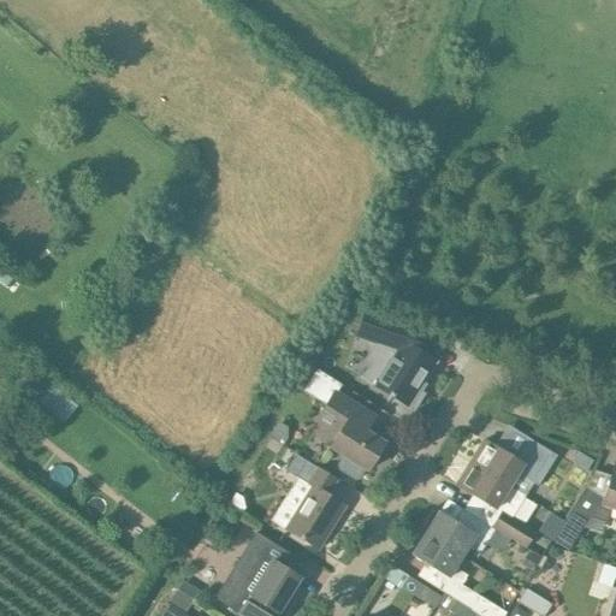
[(361,378),(408,408),(409,407),(415,410),(424,396),(418,392),(436,362),(415,349),(414,349),(422,330),(362,309),(354,336),(375,343),(371,350),(368,355),(371,365),(369,366),(361,378)]
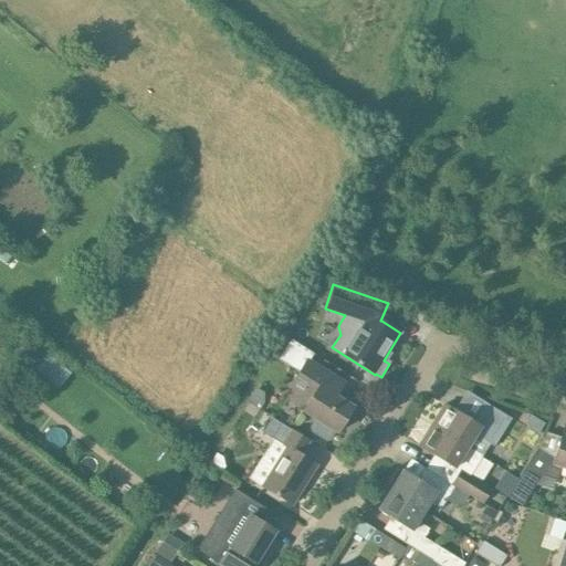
[(305,352),(290,342),(280,357),(295,367),(305,352)]
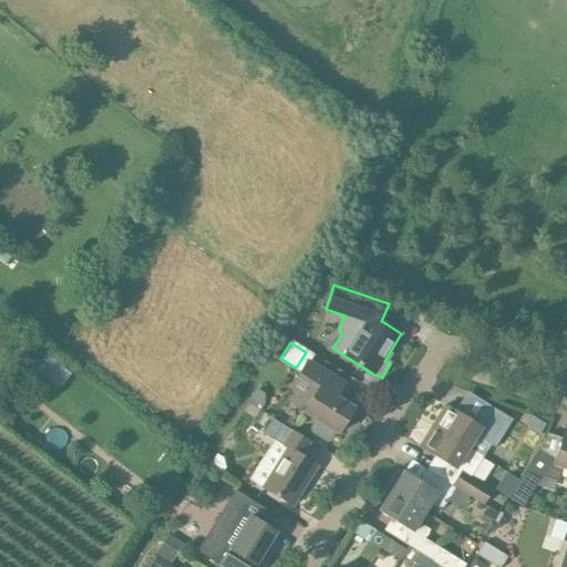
[(28,366),(45,380),(58,366),(39,350),(28,366)]
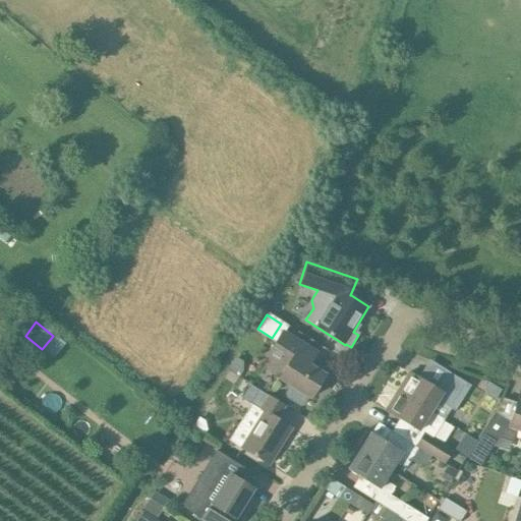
[(306,345),(283,331),(267,357),(286,368),(279,379),(291,386),(286,394),(287,397),(300,406),(303,405),(308,397),(311,399),(326,375),(298,358),(306,345)]
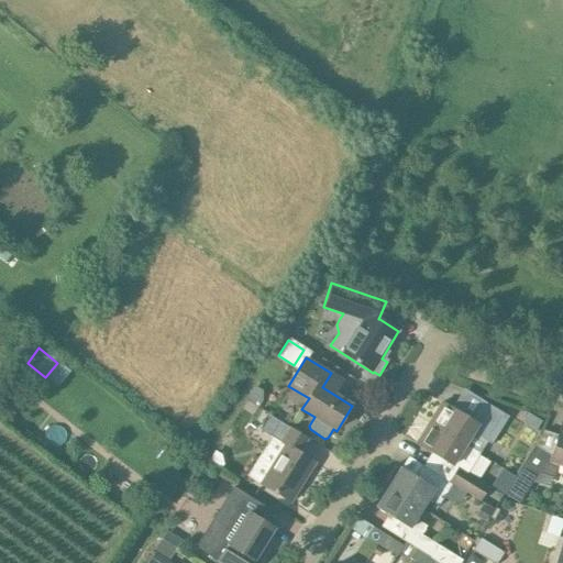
[(442,403),(430,423),(479,454),(486,442),(492,445),(509,417),(483,400),(471,420),(442,403)]
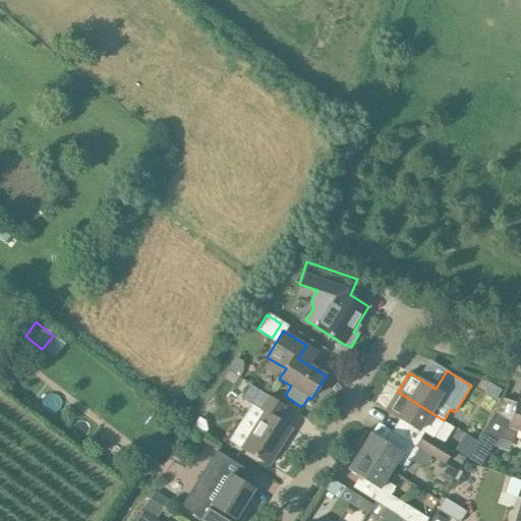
[(484,384),(487,395),(494,399),(500,389),(486,380),(484,384)]
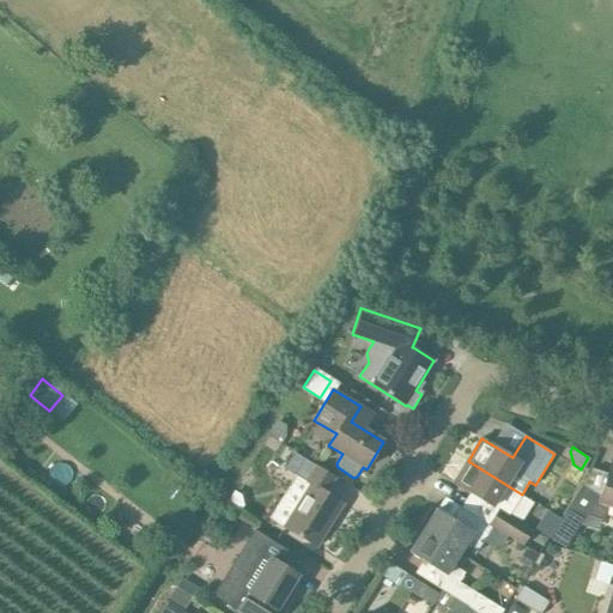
[(315,466),(293,453),(284,468),(305,481),(304,483),(309,485),(283,527),(316,547),(344,504),(327,493),(337,478),(316,465),(315,466)]
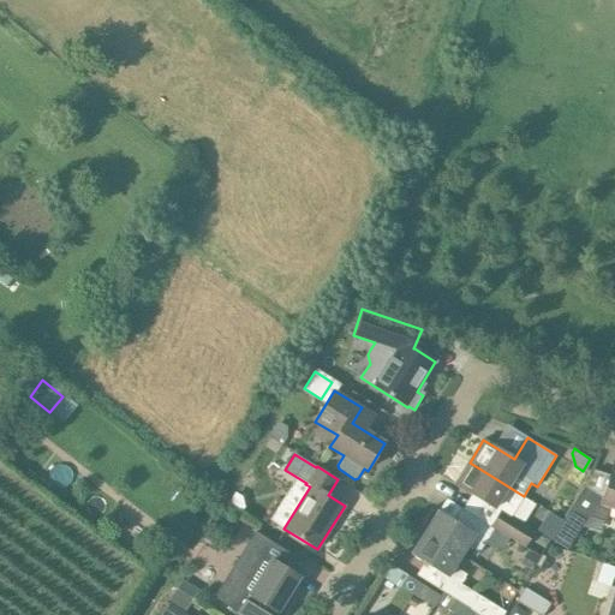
[(610,508),(614,509),(614,461),(603,497),(584,487),(551,539),(567,550),(584,523),(590,518),(605,523),(610,508)]
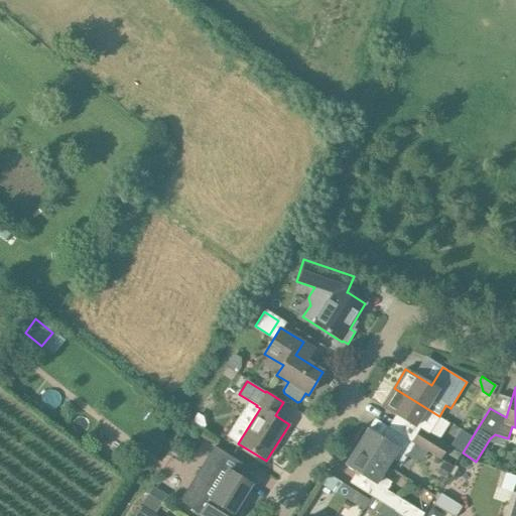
[(414,443),(427,452),(440,460),(448,445),(428,433),(439,416),(394,388),(382,406),(419,429),(411,441),(414,443)]
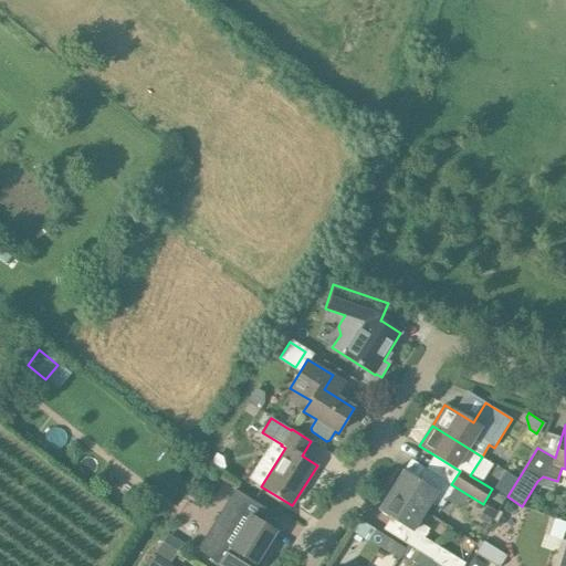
[(454,486),(451,484),(425,468),(418,479),(404,470),(391,491),(425,512),(430,503),(440,510),(454,486)]
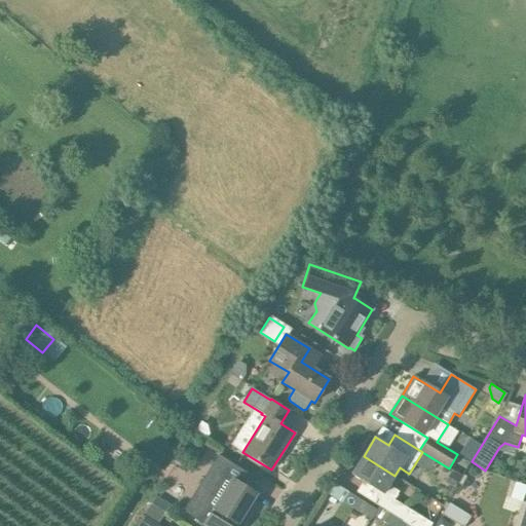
[(249,474),(219,455),(184,511),(203,524),(205,525),(236,525),(256,494),(241,485),(249,474)]
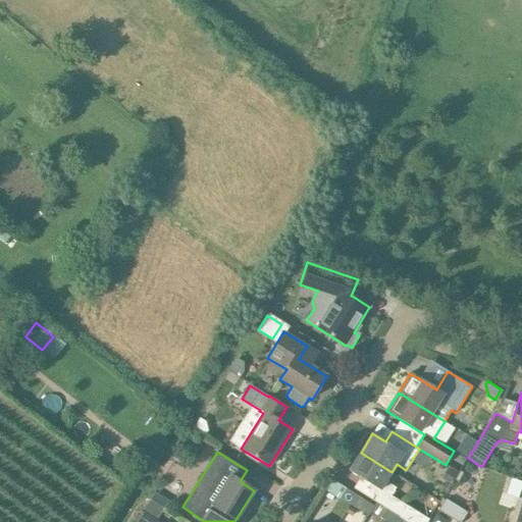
[(427,521),(429,520),(390,496),(395,488),(385,481),(392,472),(361,453),(349,471),(379,490),(373,501),(375,502),(395,515),(407,521),(427,521)]
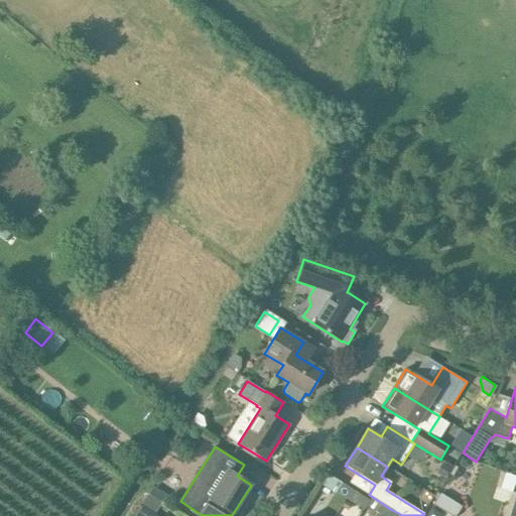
[(442,477),(449,467),(441,462),(434,472),(442,477)]
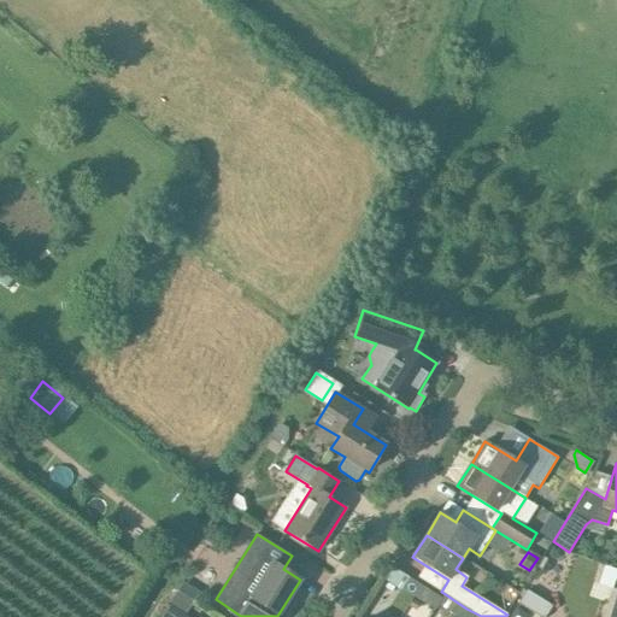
[(603,564),(597,582),(611,587),(616,569),(603,564)]
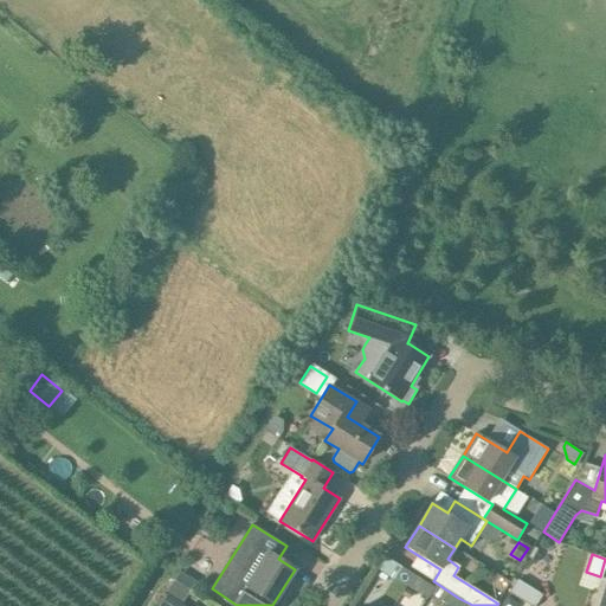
[(394,579),(405,586),(413,574),(401,567),(394,579)]
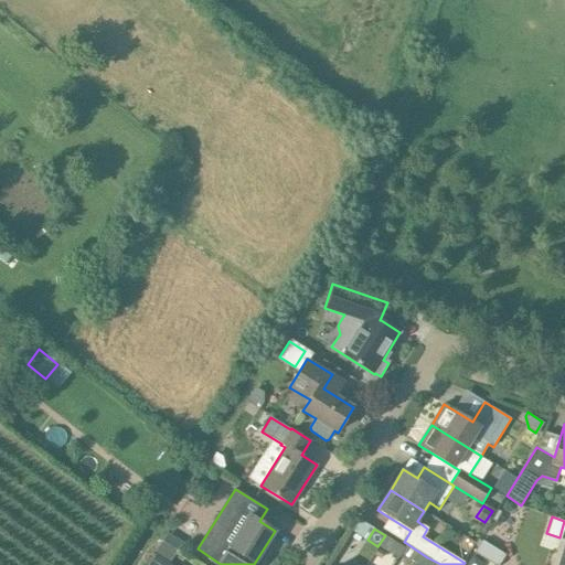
[(397,558),(401,553),(404,547),(385,535),(377,546),(397,558)]
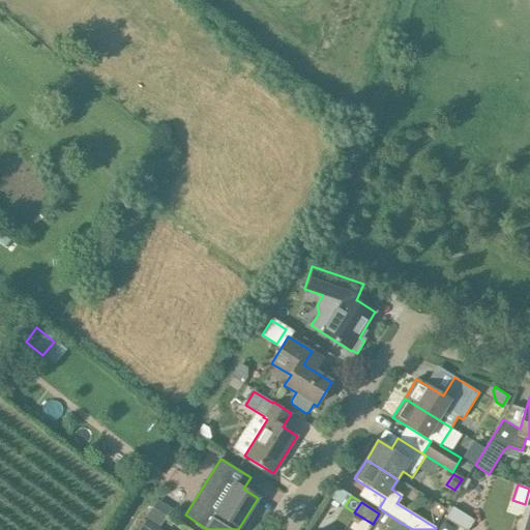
[(467,529),(469,529),(476,519),(454,505),(447,518),(467,529)]
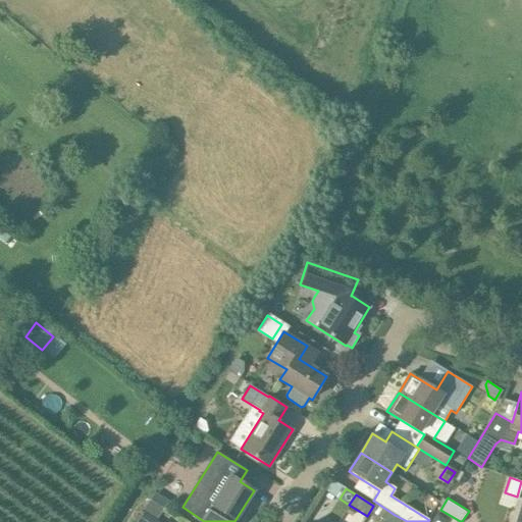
[(142,512),(156,520),(162,510),(150,502),(148,501),(142,512)]
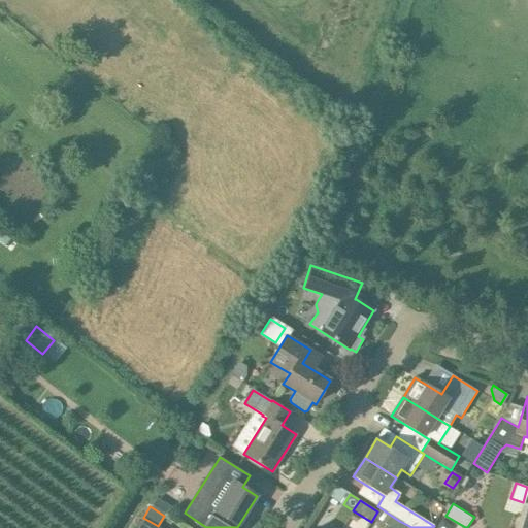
[(384,524),(391,527),(394,527),(399,521),(380,507),(377,512),(374,517),(385,523),(384,524)]
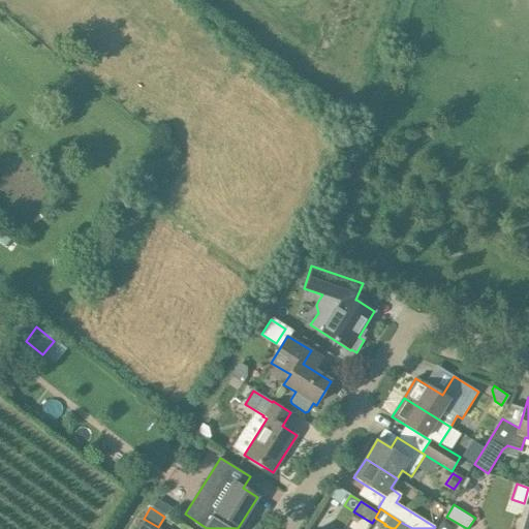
[(160,528),(158,527),(144,519),(136,528),(160,528)]
